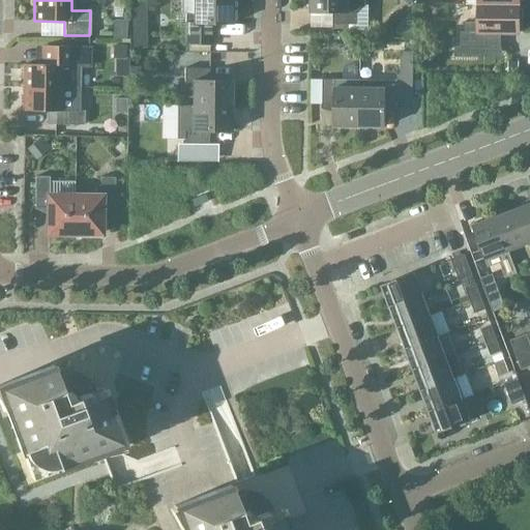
[(231,24),(231,0),(192,0),(193,15),(184,13),(183,43),(209,43),(209,24),(231,24)]
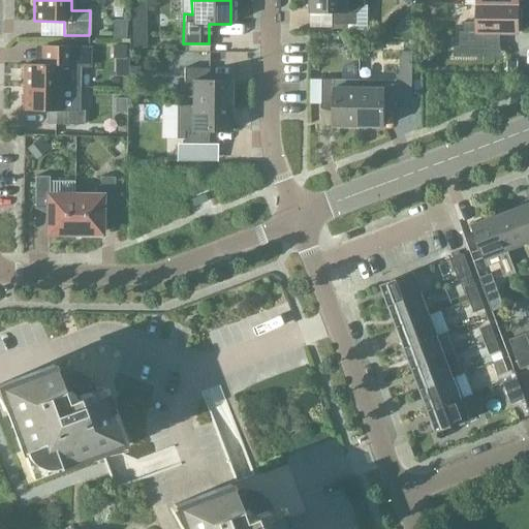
[(364,0),(309,0),(310,11),(332,12),(332,24),(356,25),(356,13),(364,5),(364,0)]
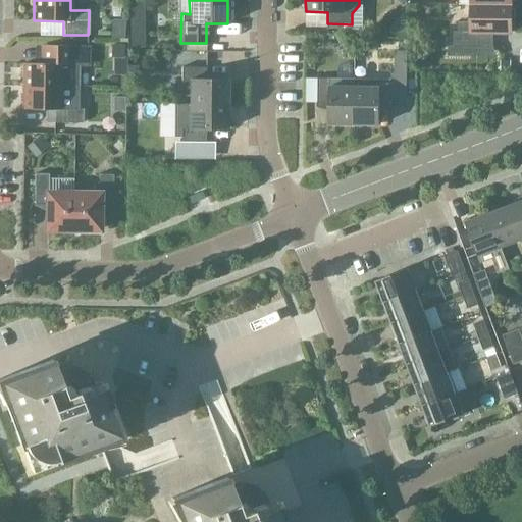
[(511,32),(511,4),(470,4),(470,21),(458,21),(458,31),(453,31),(453,46),(448,46),(448,56),(488,56),(488,32),(511,32)]
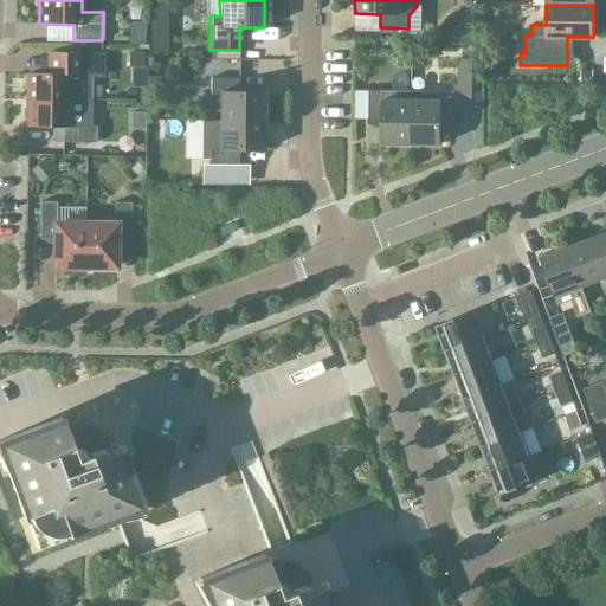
[(158,44),(159,25),(146,25),(144,44),(158,44)]
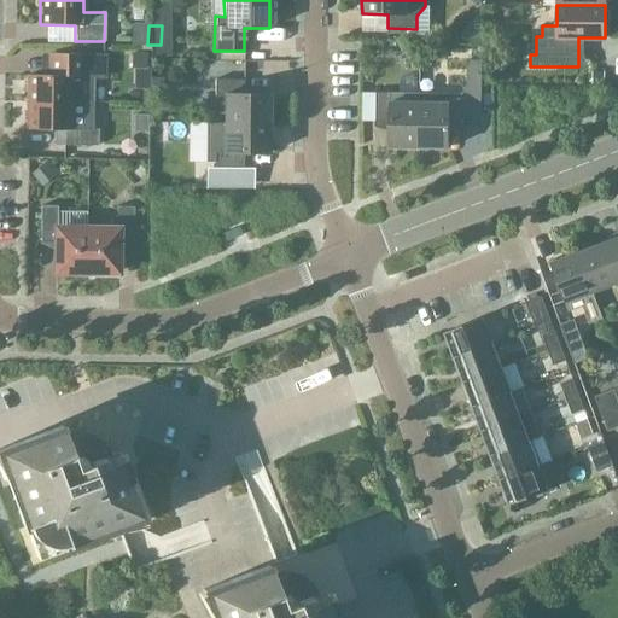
[(28,75),(28,101),(71,103),(71,95),(91,95),(92,77),(103,77),(104,57),(47,56),(47,75),(28,75)]
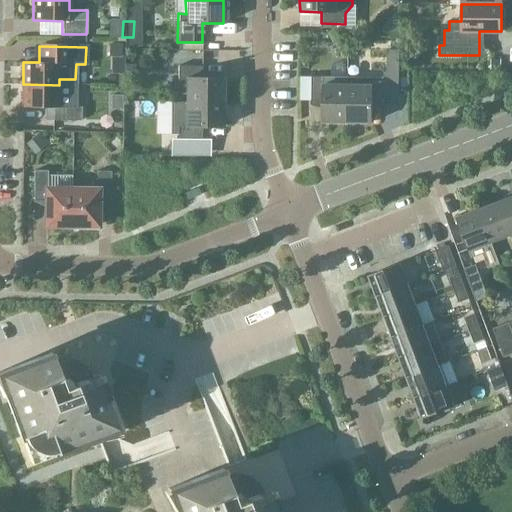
[(222,102),(223,78),(201,78),(202,66),(178,66),(177,88),(185,88),(185,102),(222,102)]
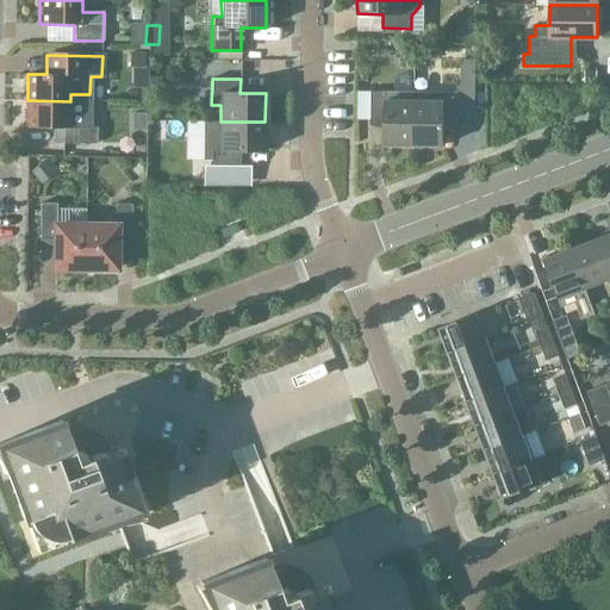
[(414,100),(415,100),(415,92),(371,91),(371,119),(384,120),(384,145),(414,145),(414,100)]
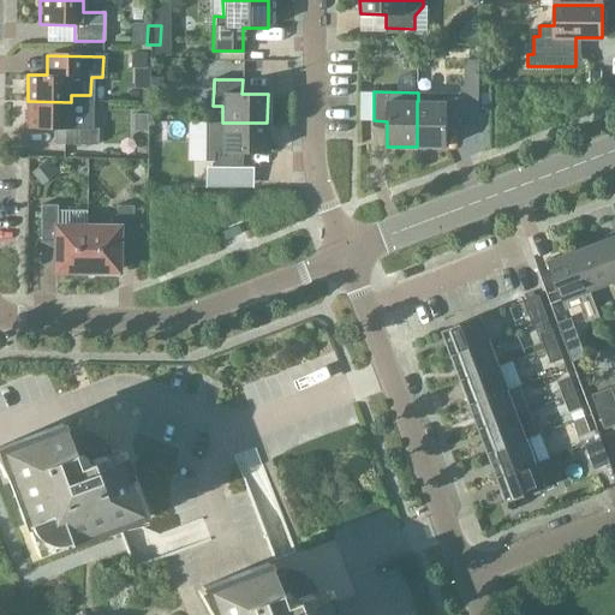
[(460,121),(460,93),(446,93),(446,102),(418,101),(417,101),(417,147),(446,147),(446,121),(460,121)]
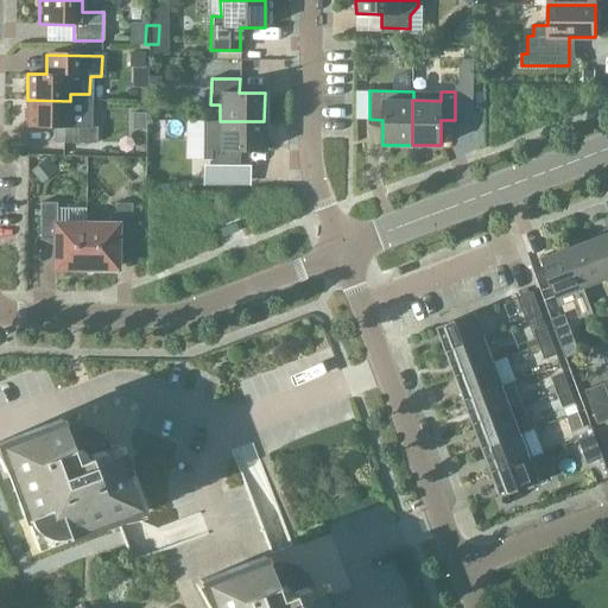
[(70,127),(70,101),(27,100),(26,127),(62,127),(61,143),(96,143),(96,127),(70,127)]
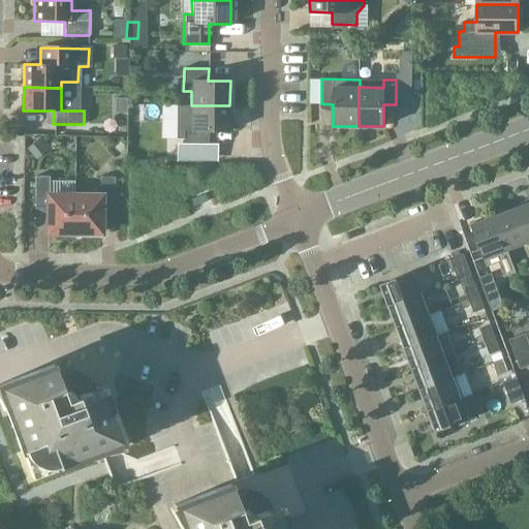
[(160,113),(182,112),(181,96),(159,96),(160,113)]
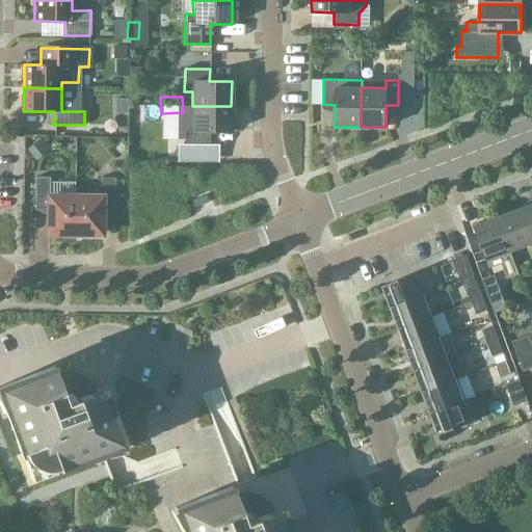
[(231,132),(231,106),(192,106),(192,131),(184,131),(184,145),(209,145),(209,132),(231,132)]
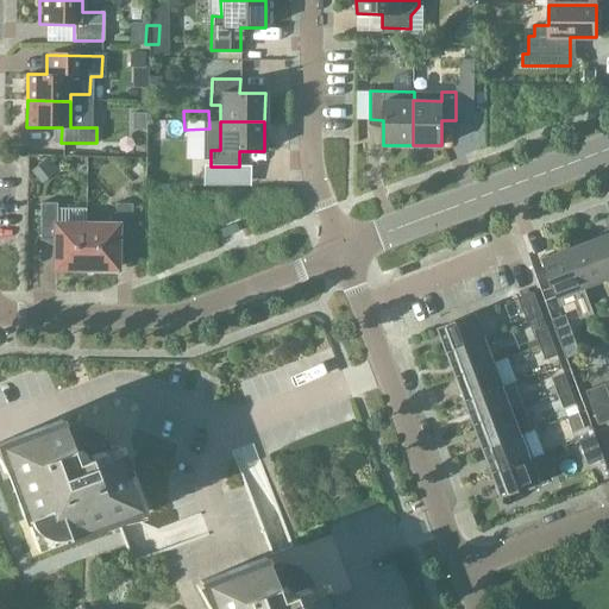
[(207,167),(207,184),(242,184),(242,167),(239,167),(211,167),(207,167)]
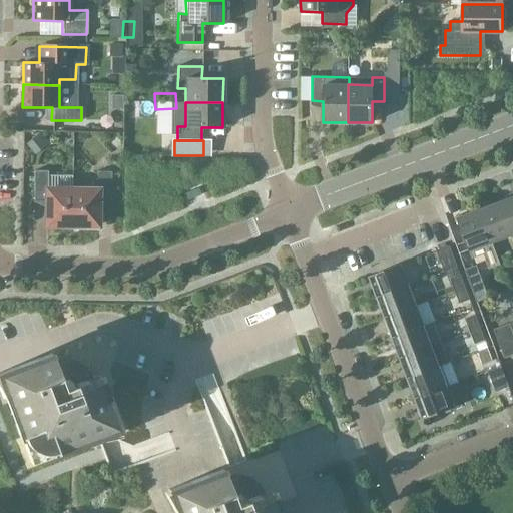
[(71,225),(71,189),(47,189),(47,171),(33,170),(33,200),(46,200),(46,225),(71,225)]
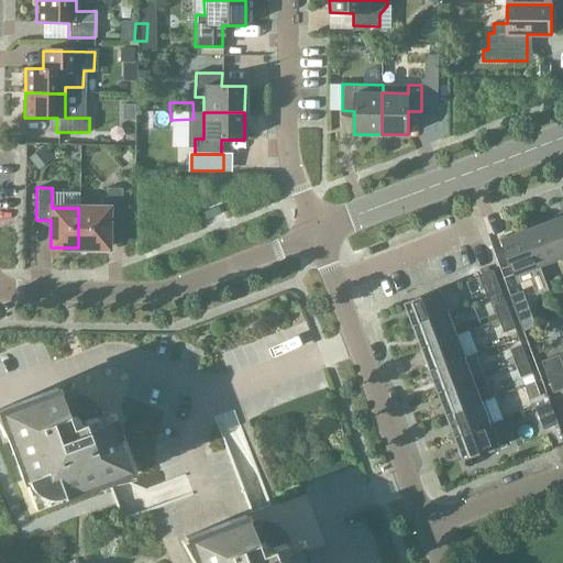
[(78,208),(78,247),(106,249),(107,220),(121,221),(121,188),(106,188),(106,208),(78,208)]
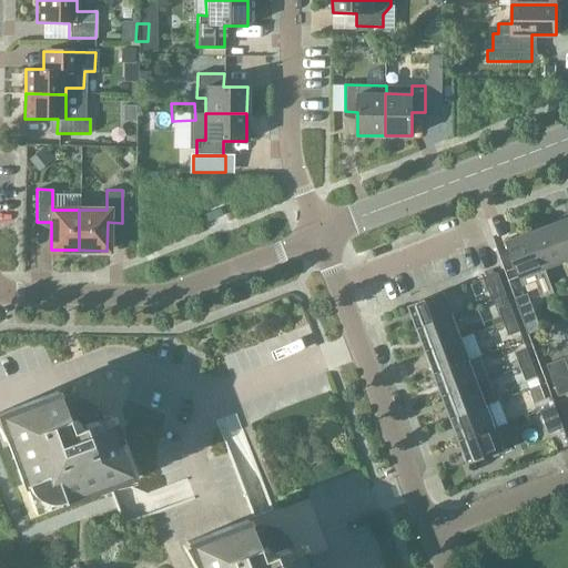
[(219,209),(204,214),(206,221),(222,216),(219,209)]
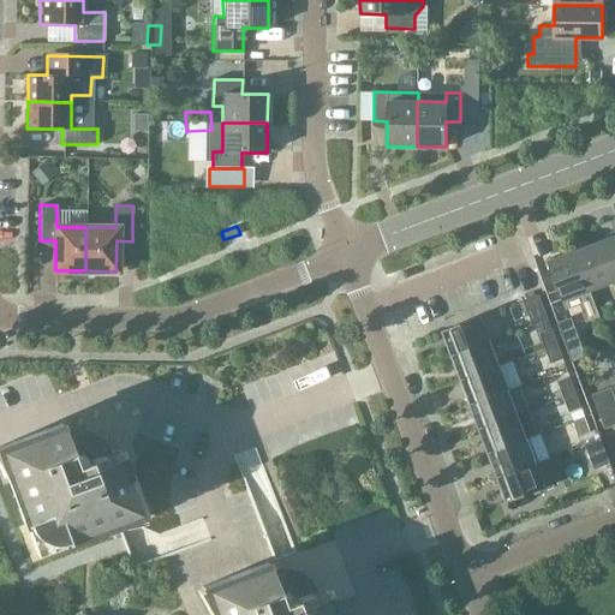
[(614,281),(614,236),(599,242),(614,281)]
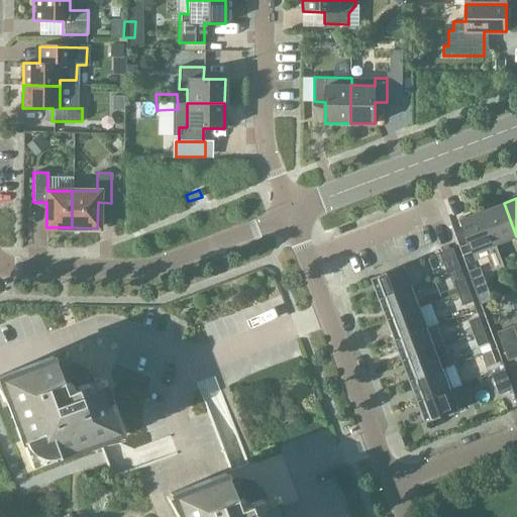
[(495,244),(516,236),(504,203),(483,211),(495,244)]
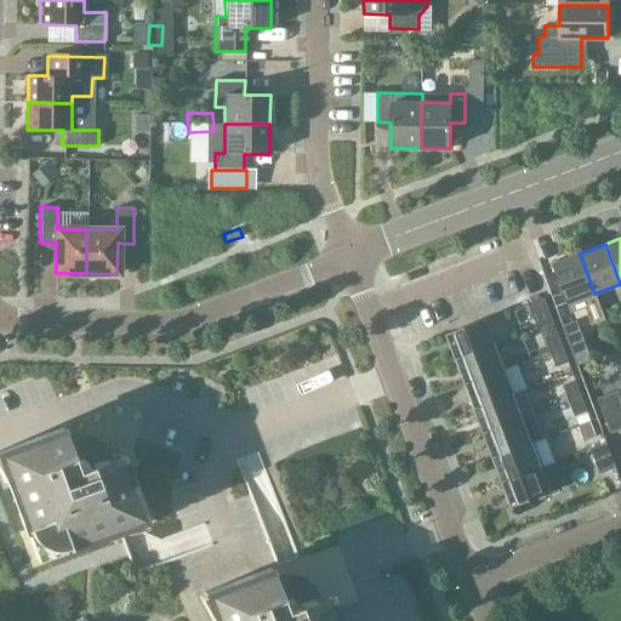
[(568,303),(594,294),(580,254),(553,265),(568,303)]
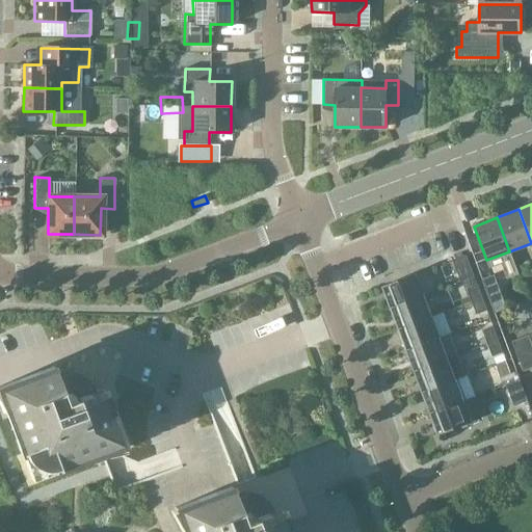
[(460,282),(474,276),(466,255),(452,260),(460,282)]
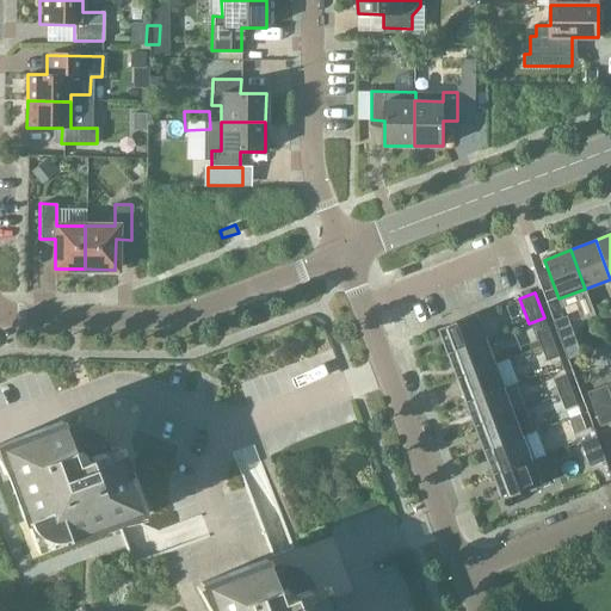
[(448,353),(486,339),(477,314),(439,328),(448,353)]
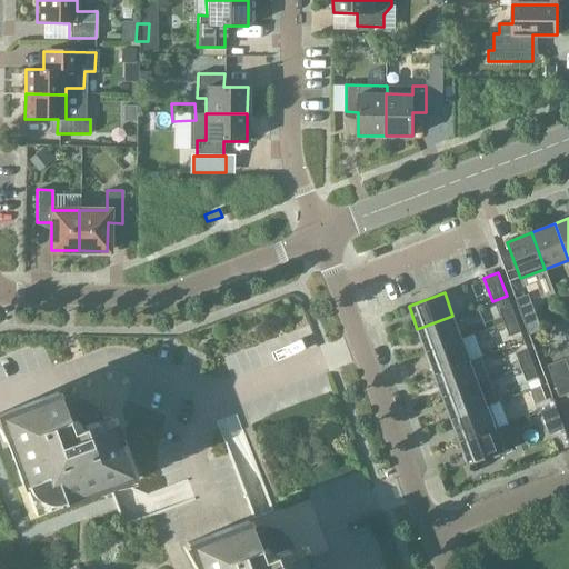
[(515,298),(529,335),(541,330),(528,293),(515,298)]
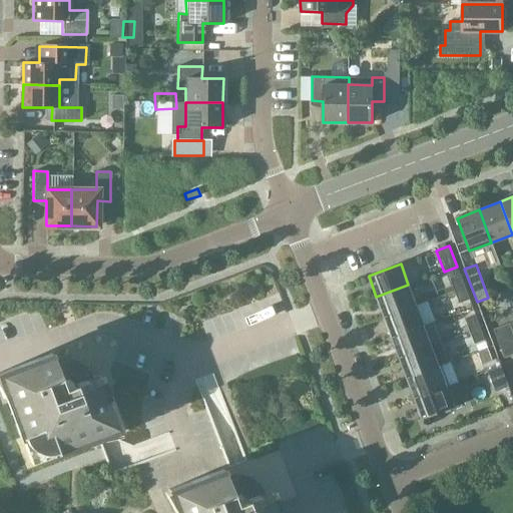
[(454,291),(464,287),(460,275),(450,278),(454,291)]
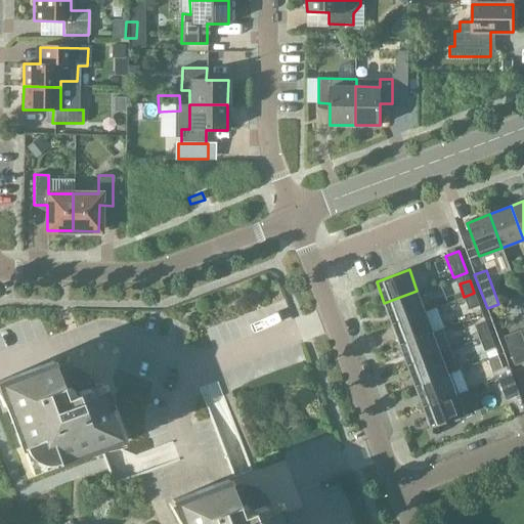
[(392,323),(425,311),(417,291),(384,303),(392,323)]
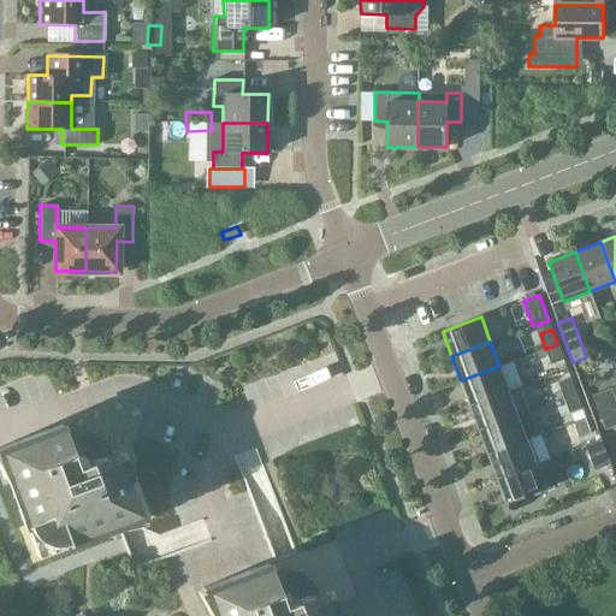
[(551,363),(563,360),(557,344),(545,349),(551,363)]
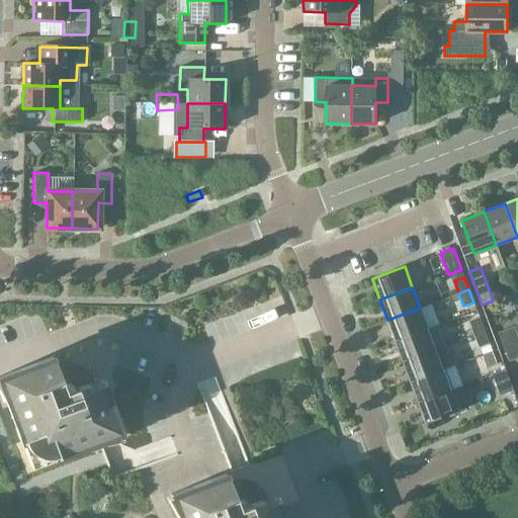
[(396,340),(427,329),(420,308),(387,320),(396,340)]
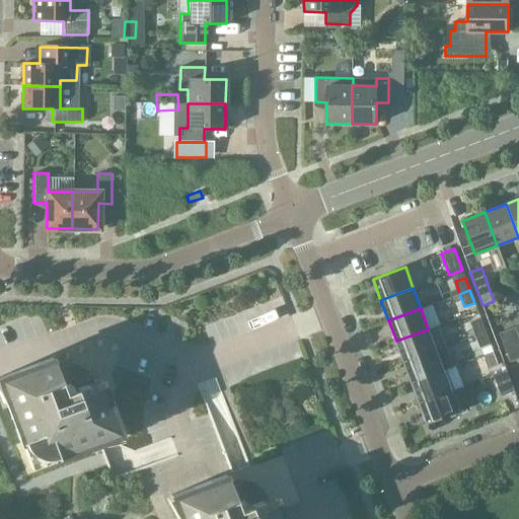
[(475,335),(486,331),(480,318),(470,322),(475,335)]
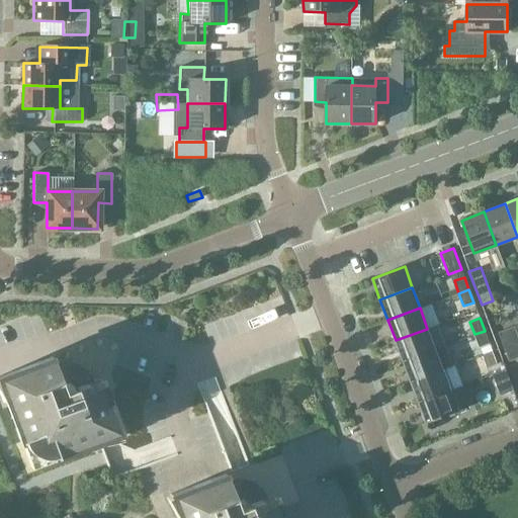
[(517,324),(498,332),(509,361),(517,357),(517,324)]
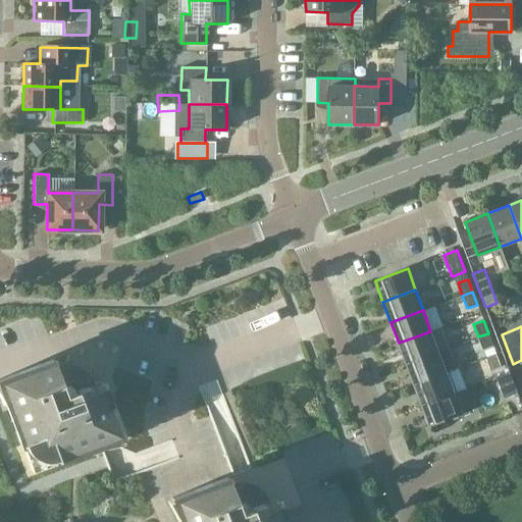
[(406,364),(438,352),(430,331),(399,343),(406,364)]
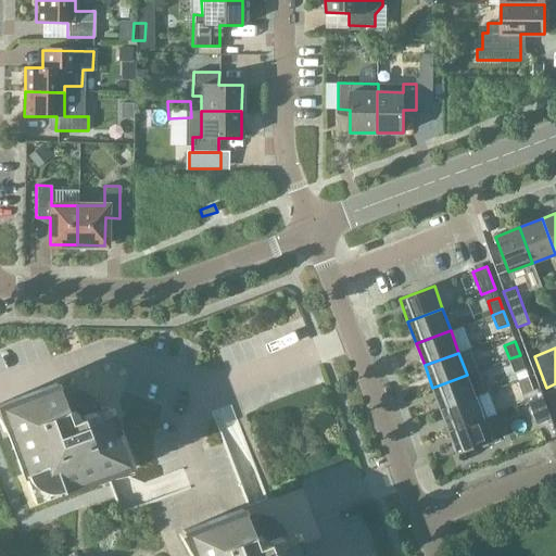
[(528,377),(525,368),(520,355),(509,358),(514,373),(515,371),(518,380),(528,377)]
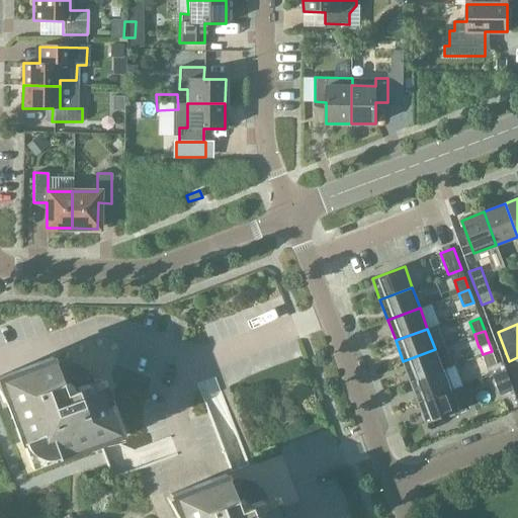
[(411,381),(443,369),(452,366),(444,345),(435,349),(403,361),(411,381)]
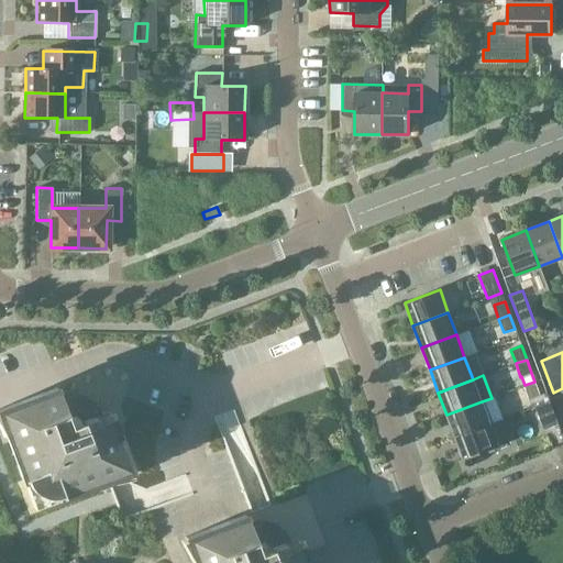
[(543,404),(540,396),(534,382),(525,385),(523,385),(529,399),(532,398),(534,407),(543,404)]
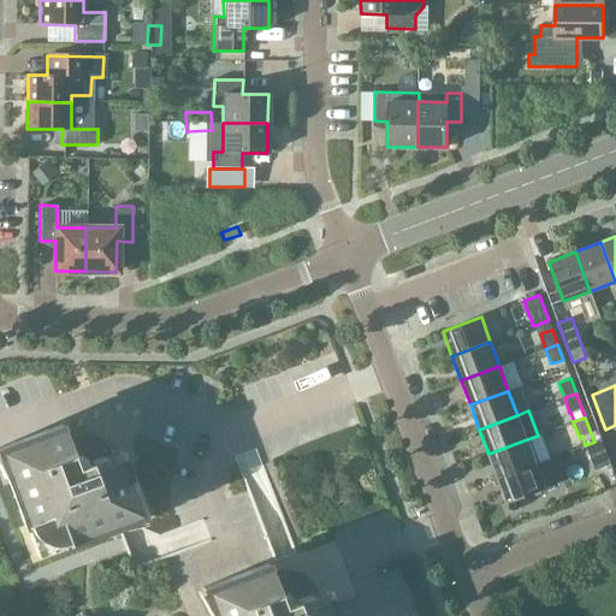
[(60,425),(0,446),(0,461),(35,556),(142,516),(118,450),(94,458),(92,451),(73,458),(60,425)]
